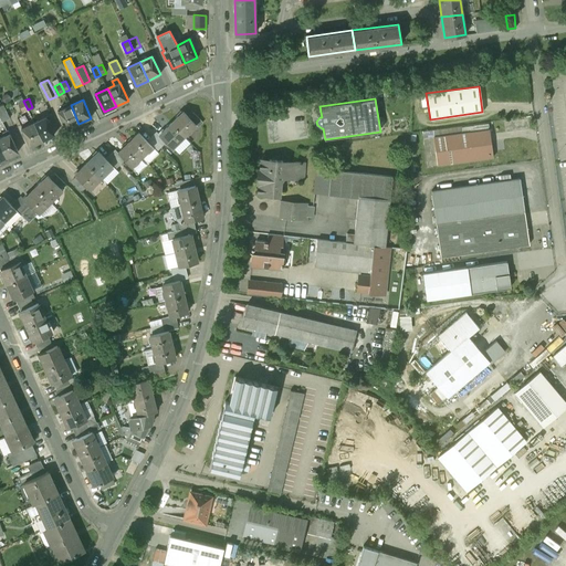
[(23,101),(18,103),(22,112),(28,109),(23,101)]
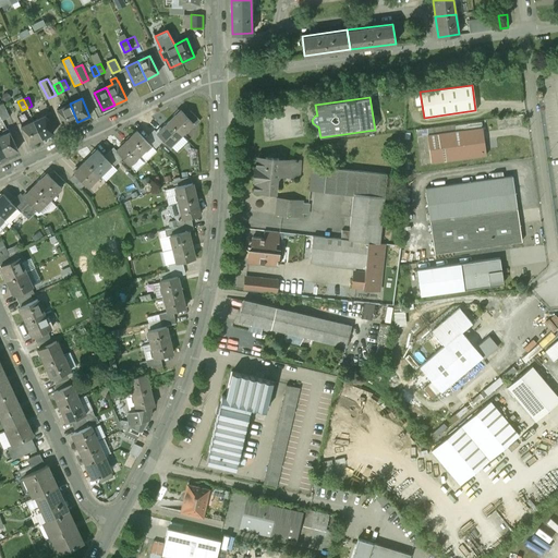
[(3,104),(0,105),(0,116),(2,120),(9,117),(3,104)]
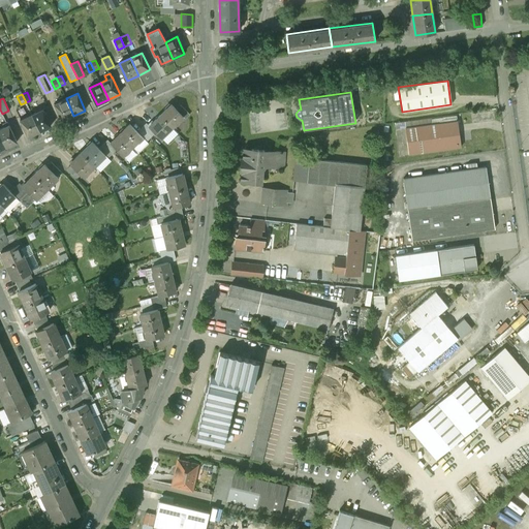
[(66,98),(54,104),(62,121),(73,116),(66,98)]
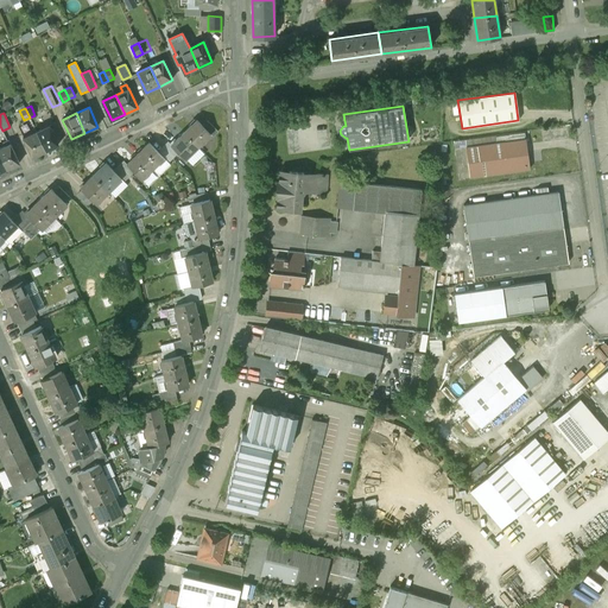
[(198,121),(185,133),(198,146),(211,134),(204,126),(198,121)]
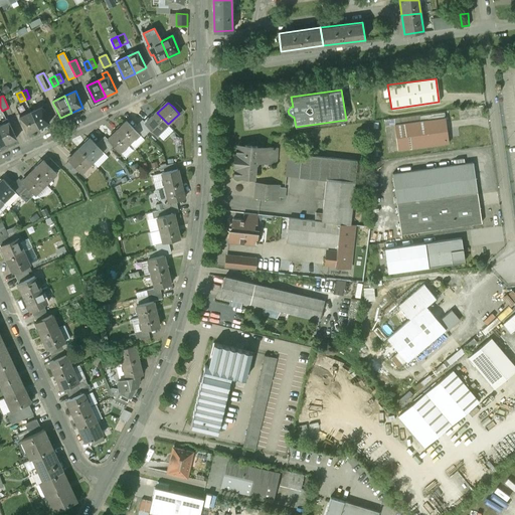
[(185,112),(177,103),(173,107),(179,114),(181,116),(185,112)]
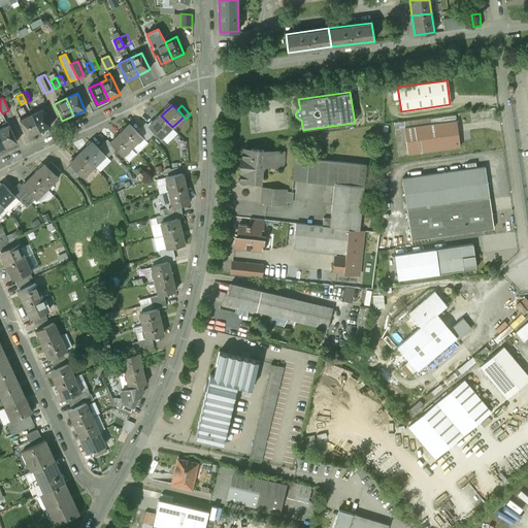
[(42,109),(31,114),(39,132),(51,127),(42,109)]
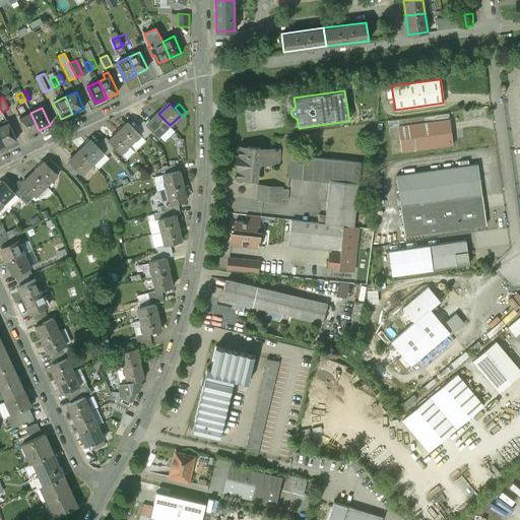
[(30,113),(19,118),(26,135),(39,130),(30,113)]
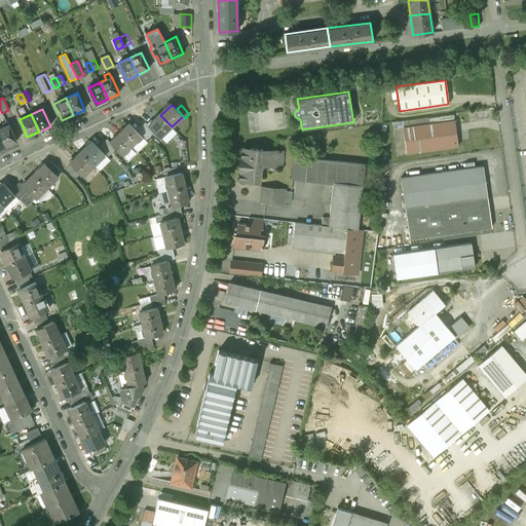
[(160,115),(150,126),(155,132),(161,138),(172,126),(160,115)]
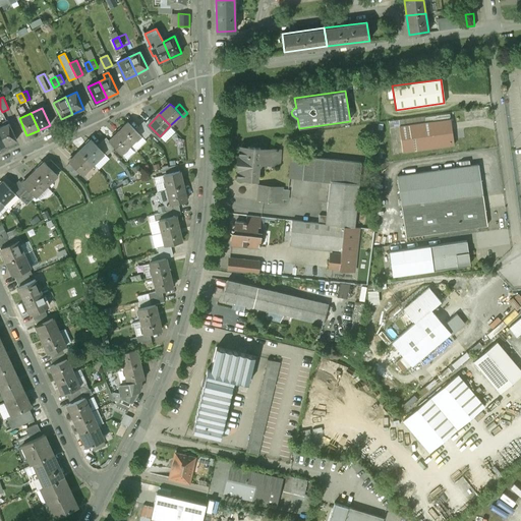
[(450,119),(399,126),(402,152),(454,145),(450,119)]
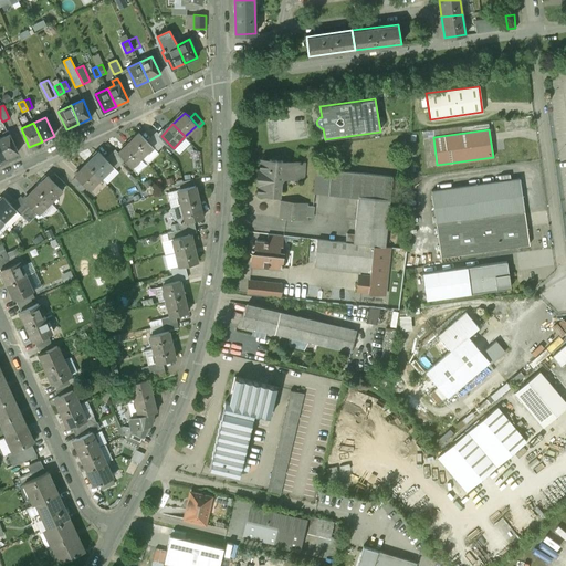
[(148,142),(139,133),(129,143),(143,157),(153,147),(148,142)]
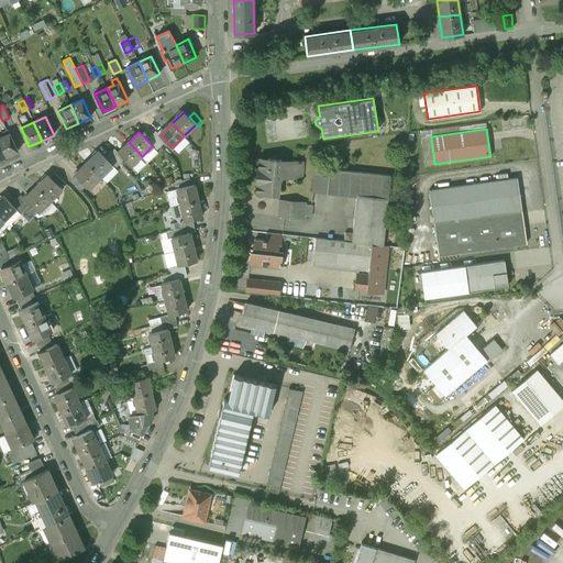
[(161,135),(157,132),(152,136),(162,146),(166,141),(161,135)]
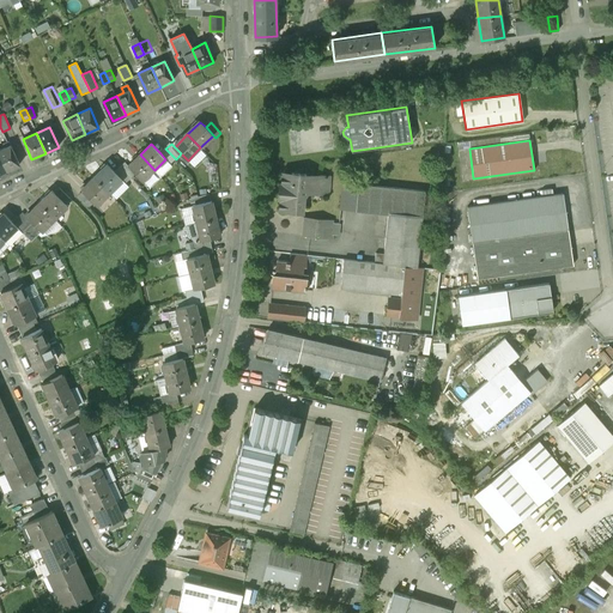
[(19,165),(10,145),(0,149),(0,159),(5,171),(19,165)]
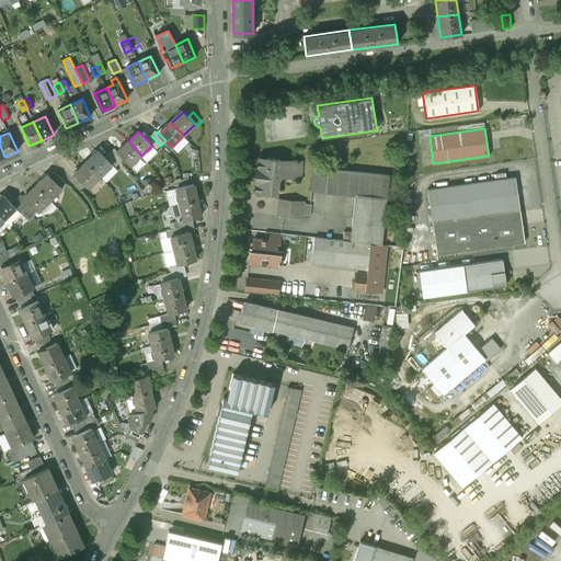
[(161,146),(151,136),(147,140),(151,146),(156,150),(161,146)]
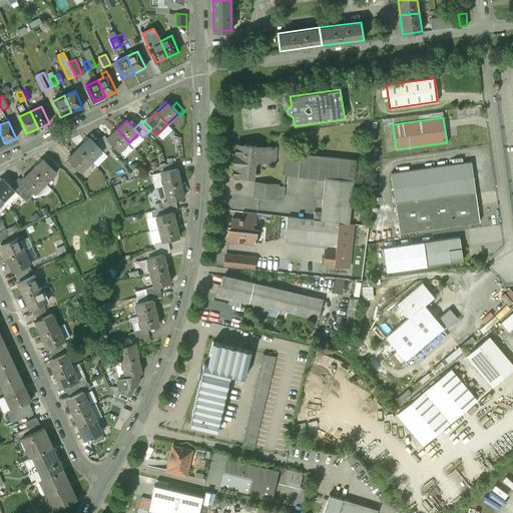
[(129,142),(117,129),(108,139),(113,144),(120,151),(129,142)]
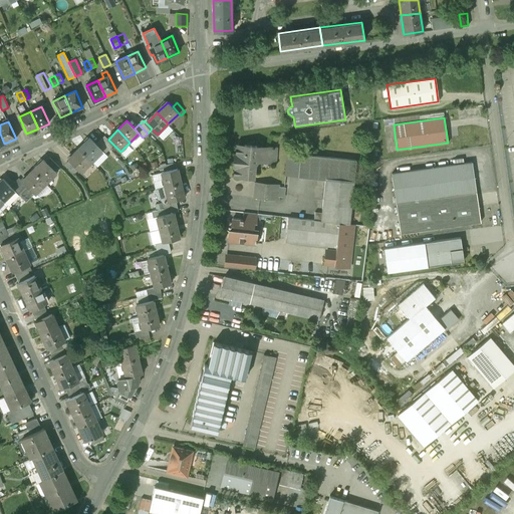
[(108,140),(105,137),(101,141),(109,150),(113,145),(108,140)]
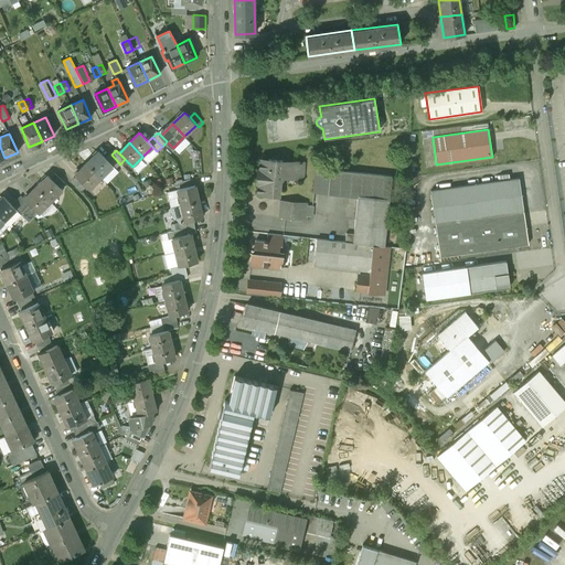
[(106,159),(99,152),(87,163),(99,177),(106,170),(107,171),(113,166),(106,159)]
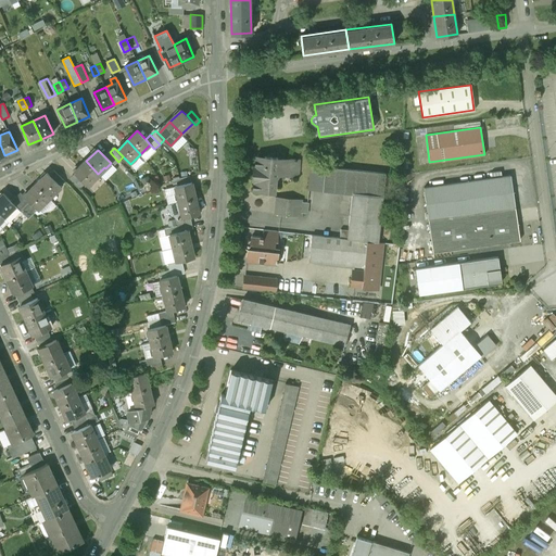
[(118,162),(110,152),(104,156),(111,163),(114,166),(118,162)]
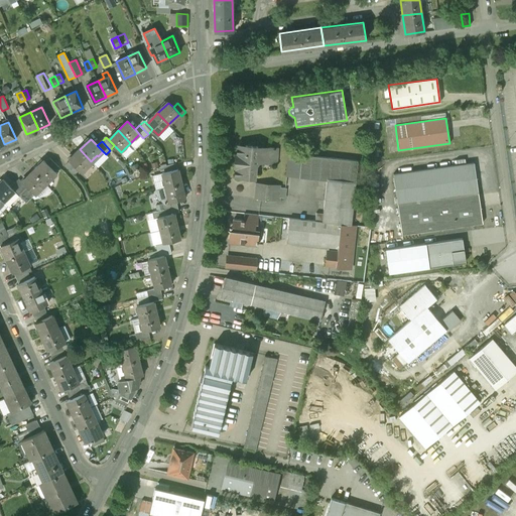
[(259,148),(257,146),(247,145),(244,146),(238,146),(237,154),(235,155),(234,166),(236,168),(235,176),(245,177),(245,173),(253,174),(253,178),(255,178),(256,166),(259,161),(271,162),(274,160),(275,157),(277,155),(275,152),(275,150),(273,147),(269,147),(267,149),(259,148)]
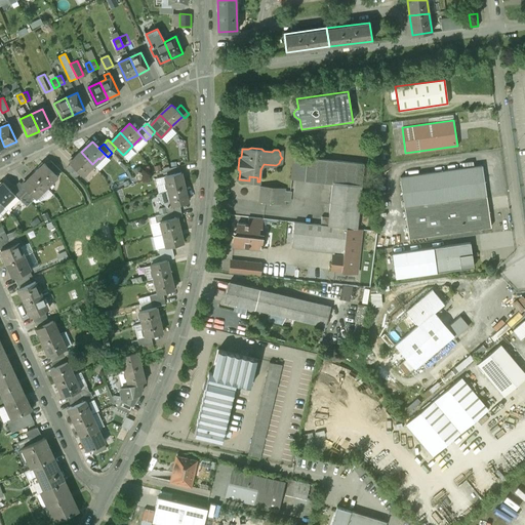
[(92,164),(81,152),(70,163),(72,164),(80,172),(83,176),(88,171),(86,169),(92,164)]
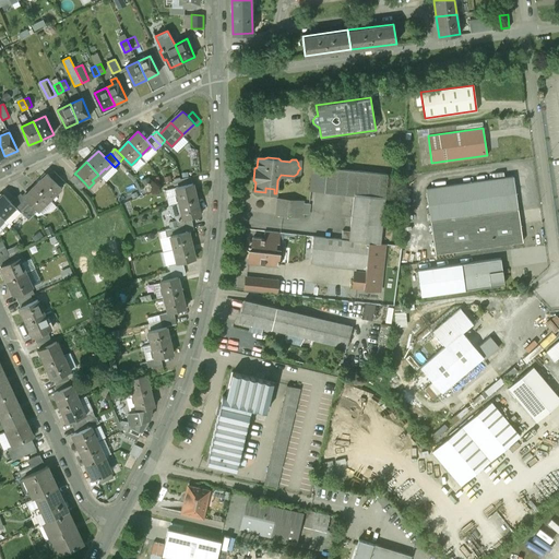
[(388,174),(319,166),(316,189),(354,193),(351,226),(343,226),(341,239),(369,242),(380,244),(388,174)]
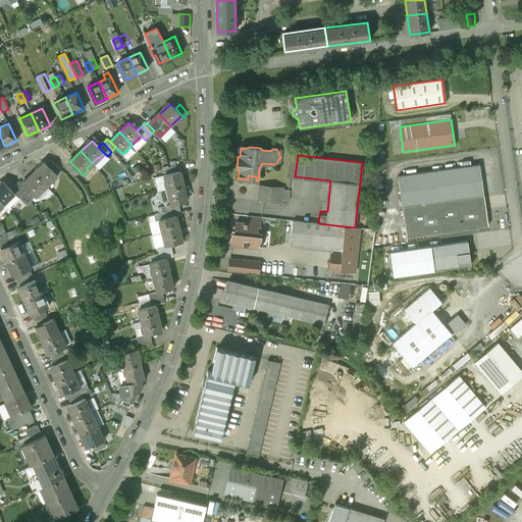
[(59,168),(50,160),(46,164),(54,173),(59,168)]
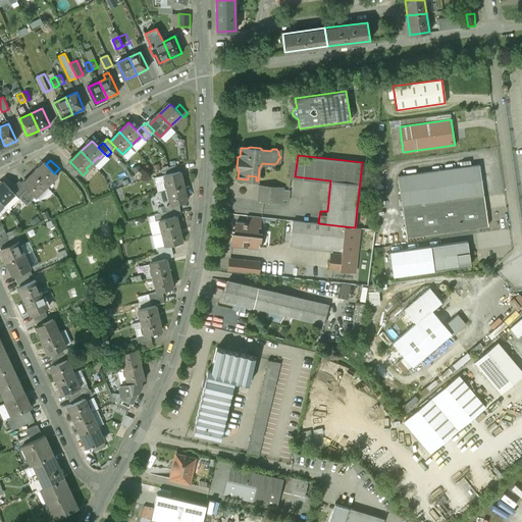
[(46,164),(44,162),(34,173),(45,186),(51,179),(52,180),(57,175),(54,173),(46,164)]
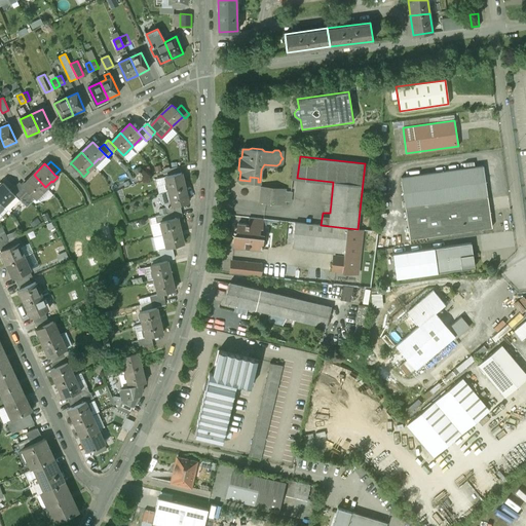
[(80,173),(72,164),(67,168),(75,178),(80,173)]
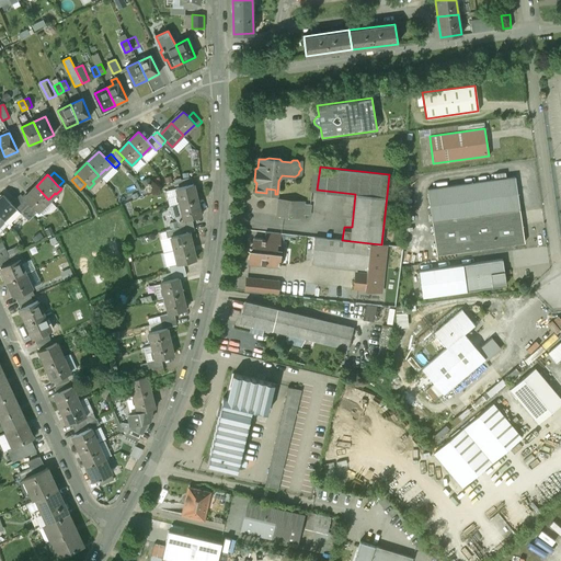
[(515,176),(427,189),(436,254),(524,242),(515,176)]
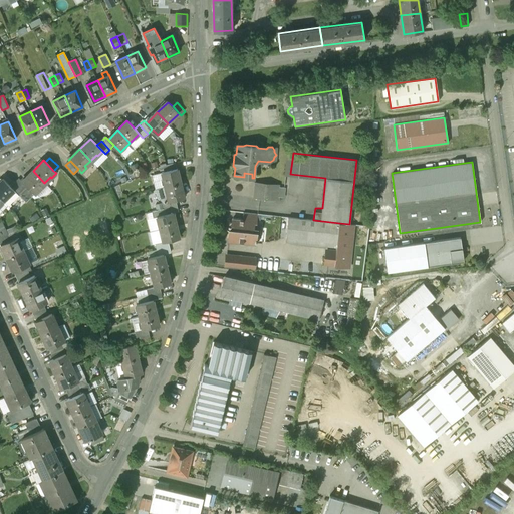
[(176,163),(164,166),(166,172),(177,169),(176,163)]
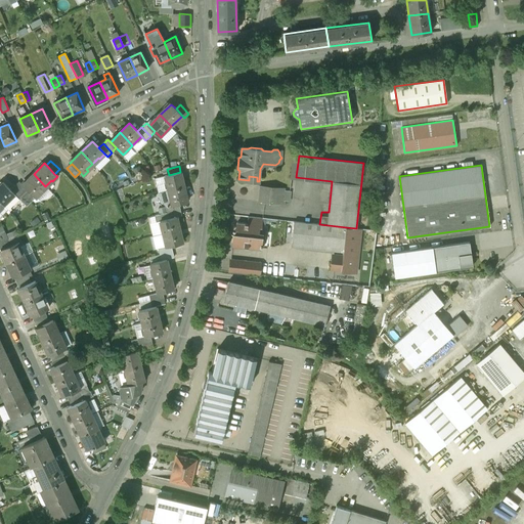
[(169,175),(166,176),(169,190),(185,186),(181,172),(180,172),(169,175)]
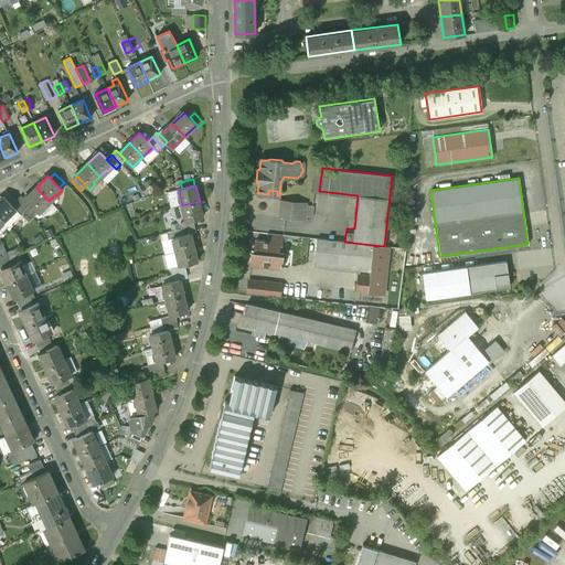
[(49,201),(36,188),(24,199),(36,212),(39,214),(44,209),(42,206),(49,201)]
